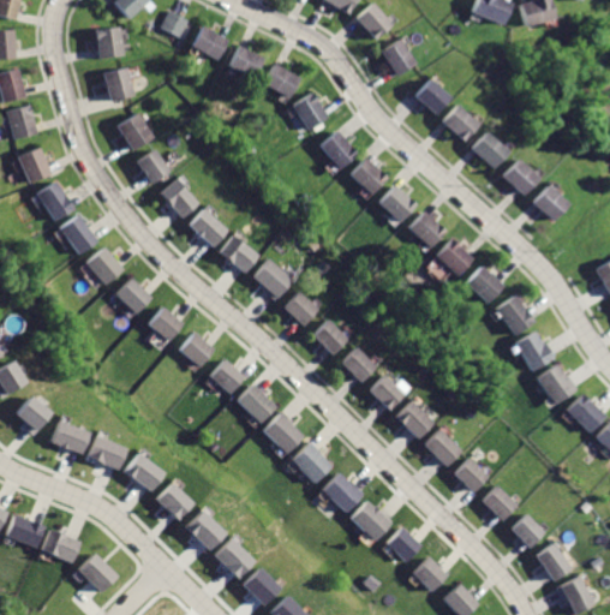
[(0,0),(0,10),(21,16),(24,0),(0,0)]
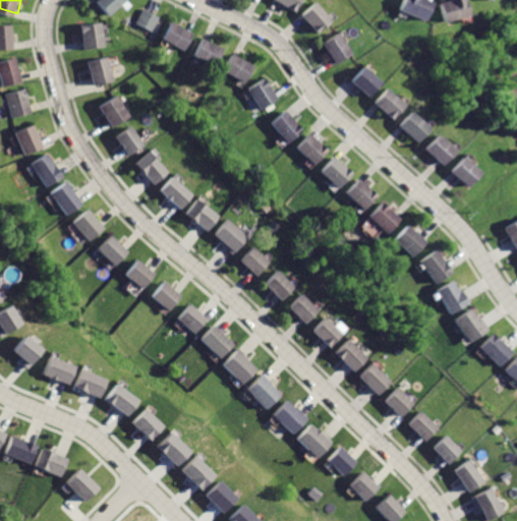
[(95,0),(109,16),(128,0),(95,0)]
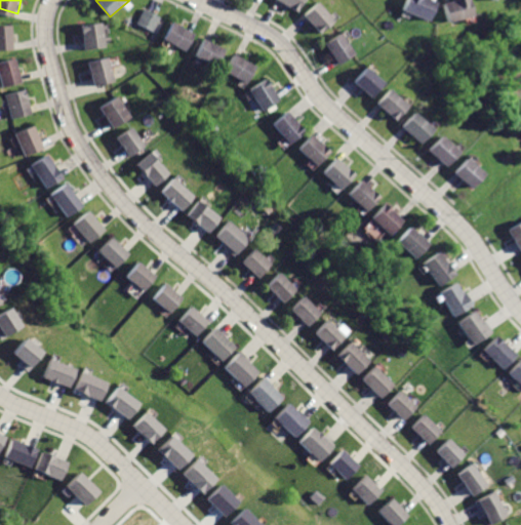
[(279,0),(301,12),(307,0),(279,0)]
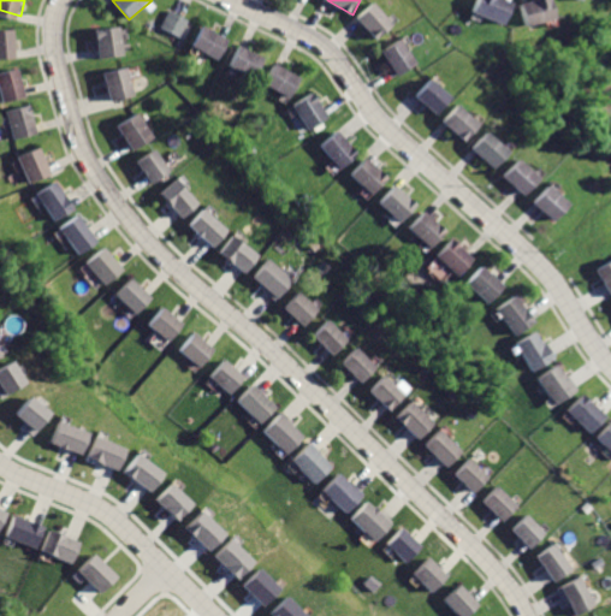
[(511,0),(478,0),(473,12),(505,25),(515,1),(511,0)]
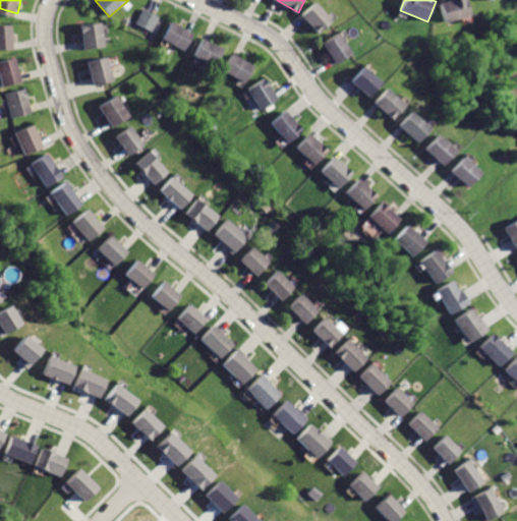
[(441,0),(438,1),(443,22),(469,15),(464,0),(441,0)]
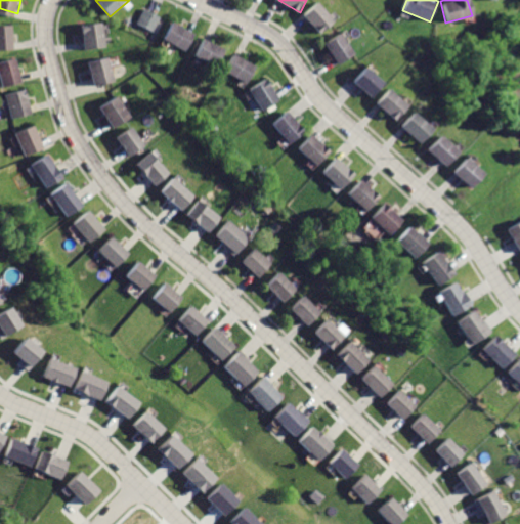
[(318,2),(302,17),(319,38),(337,23),(318,2)]
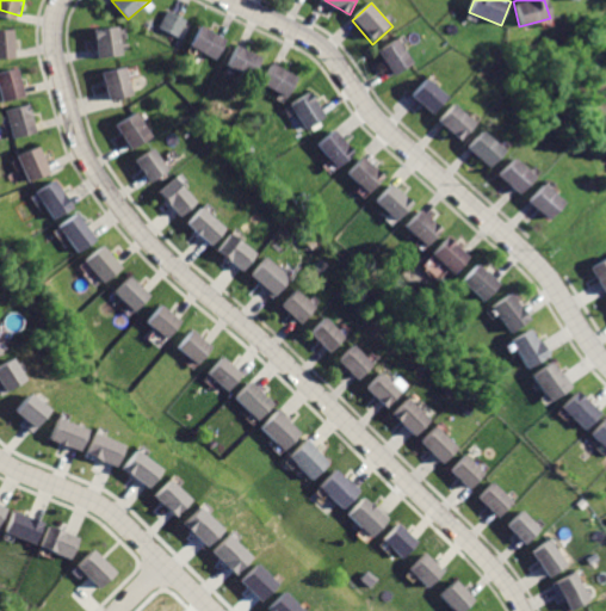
[(158,28),(184,37),(193,14),(167,5),(158,28)]
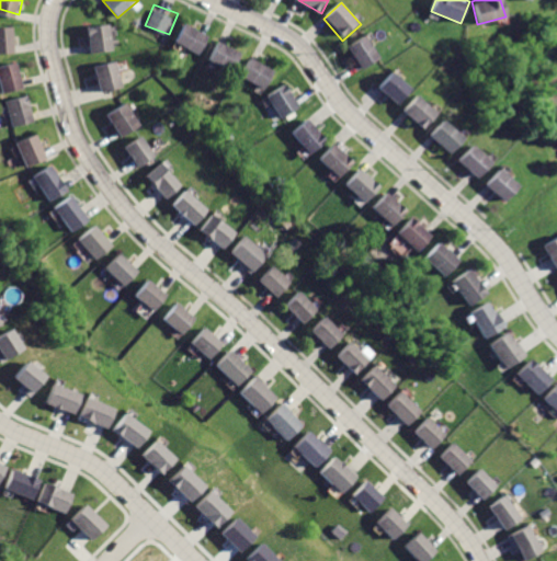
[(87,24),(90,55),(113,52),(110,22),(87,24)]
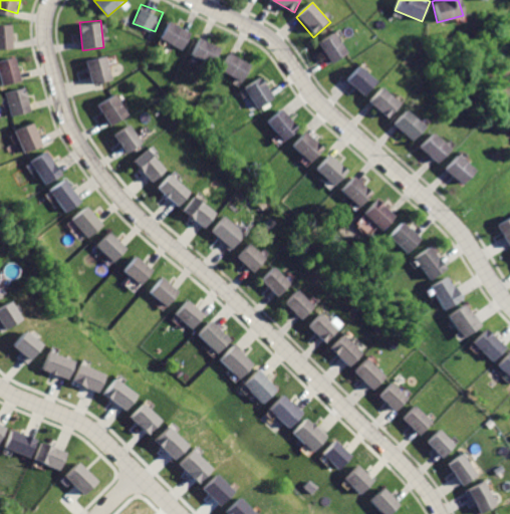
[(167,20),(159,37),(183,49),(191,31),(167,20)]
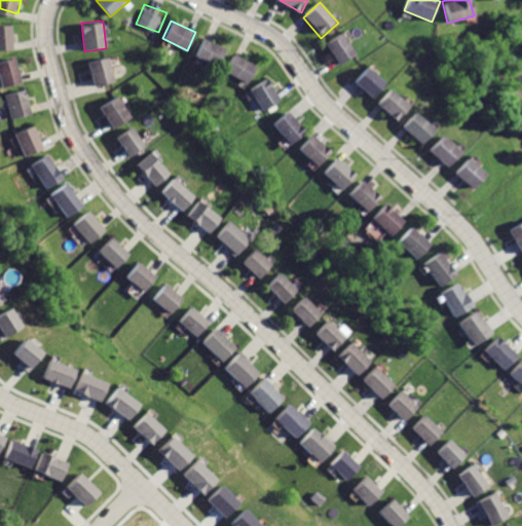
[(0,25),(0,49),(16,49),(14,24),(0,25)]
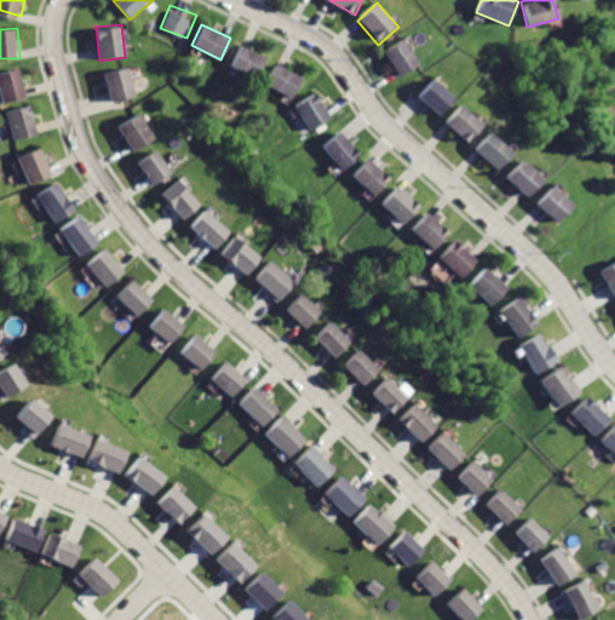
[(403,39),(384,52),(402,80),(421,67),(403,39)]
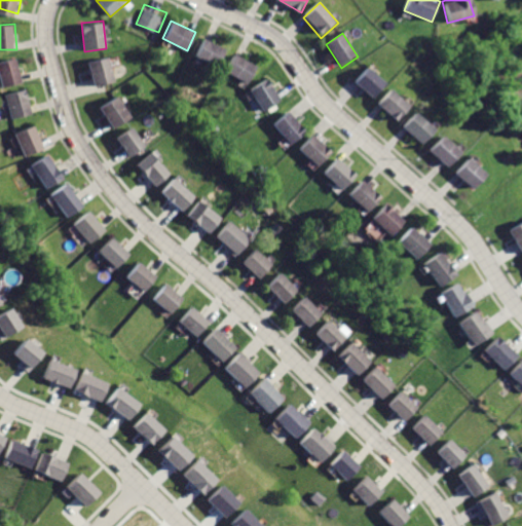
[(206,37),(195,61),(219,72),(230,49),(206,37)]
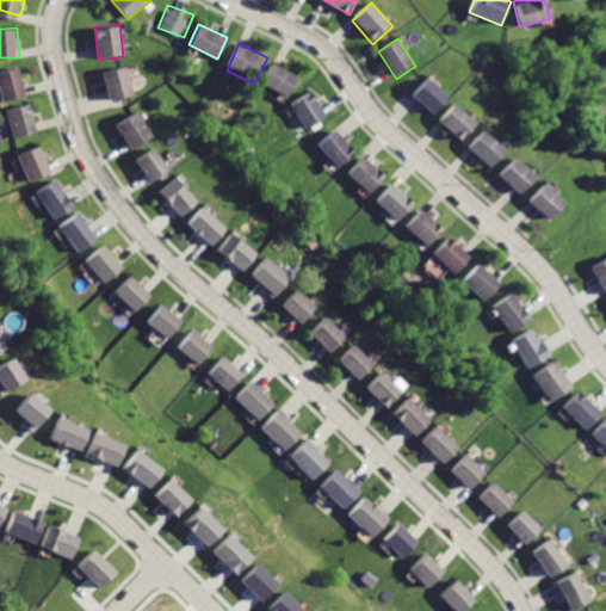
[(276,61),(263,82),(288,99),(302,78),(276,61)]
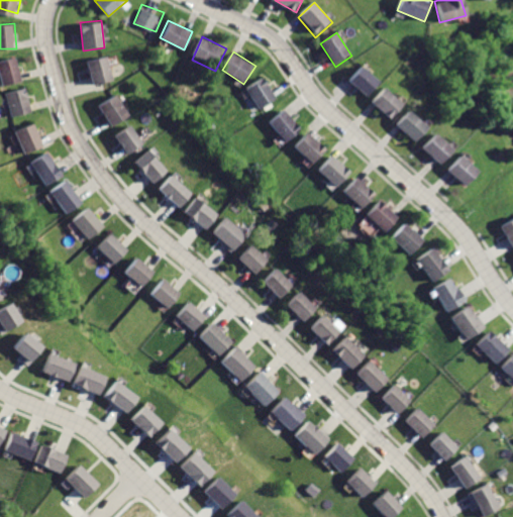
[(0,60),(0,77),(2,86),(24,81),(18,56),(0,60)]
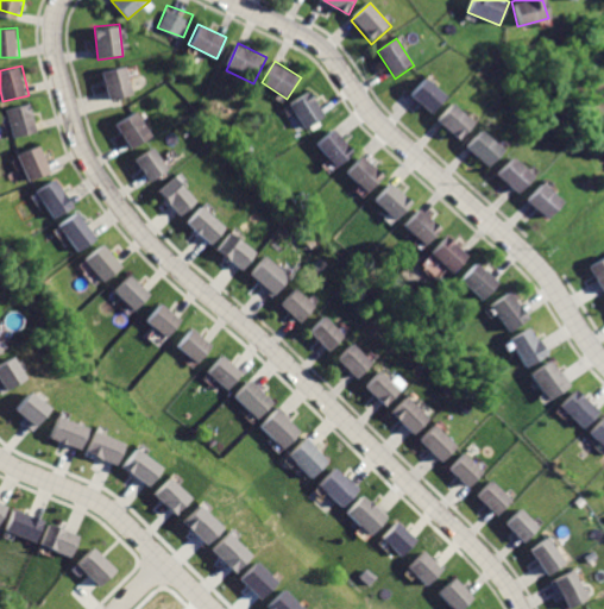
[(100,71),(106,101),(132,95),(126,67),(100,71)]
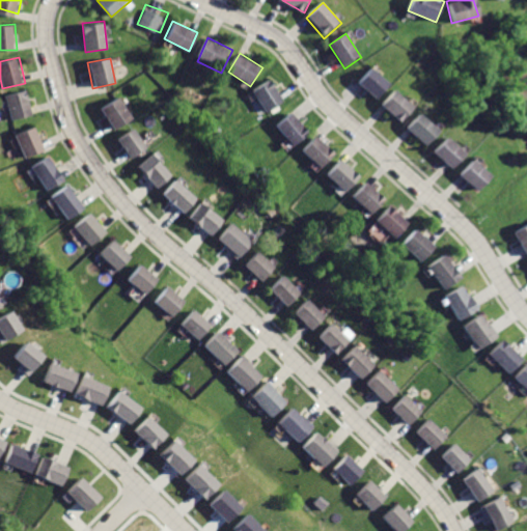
[(370,66),(357,80),(377,99),(390,85),(370,66)]
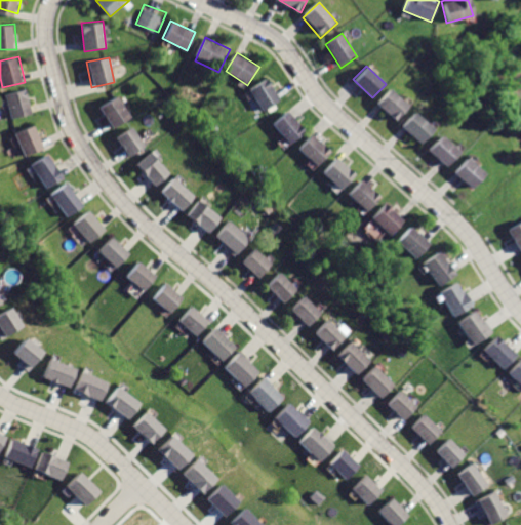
[(268,79),(250,89),(265,112),(282,102),(268,79)]
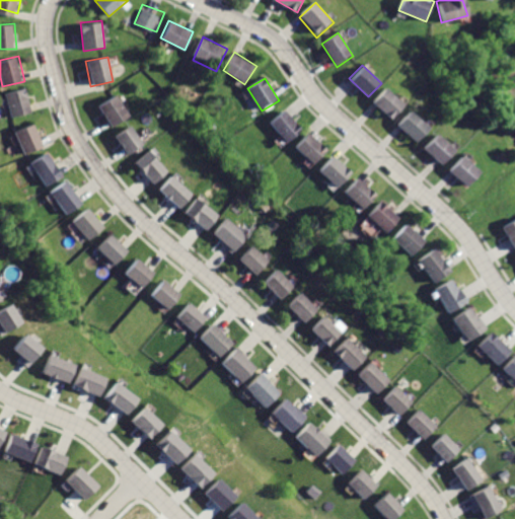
[(6,92),(12,118),(33,113),(26,87),(6,92)]
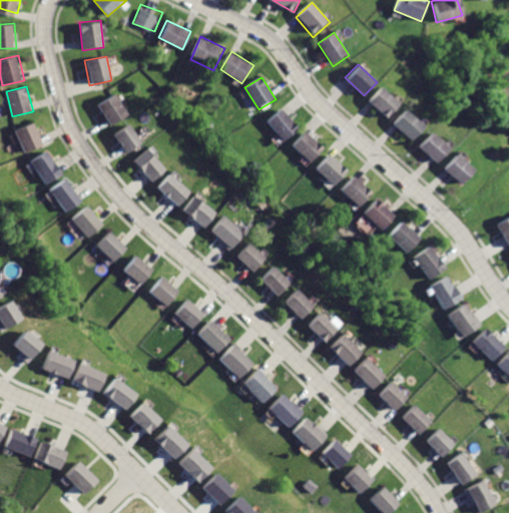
[(379,86),(367,102),(388,118),(400,102),(379,86)]
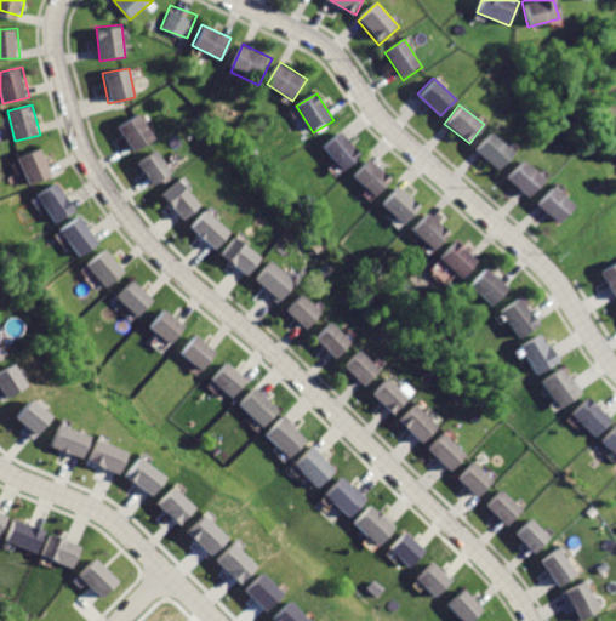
[(118,124),(131,151),(153,141),(140,113),(118,124)]
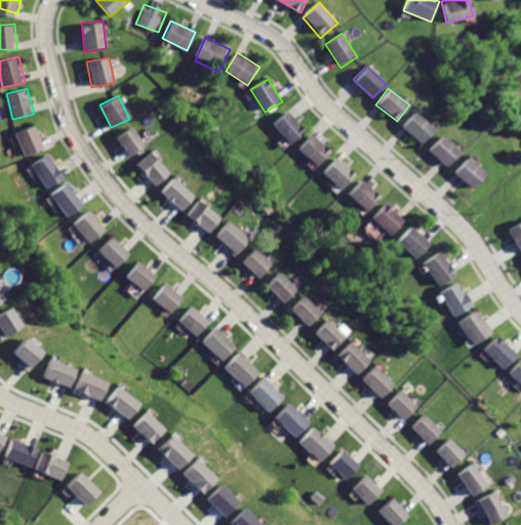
[(288,109),(272,122),(289,144),(306,131),(288,109)]
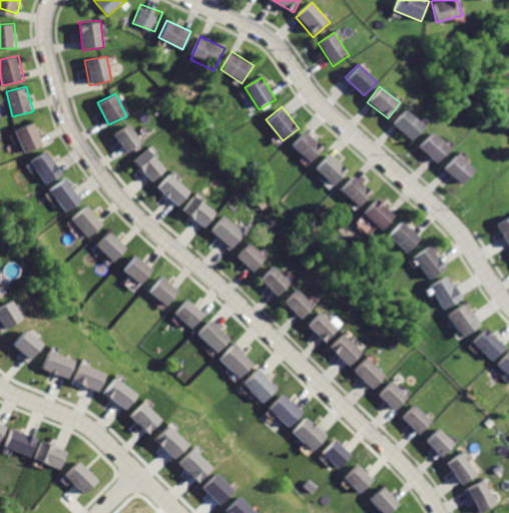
[(404,111),(391,125),(411,142),(423,127),(404,111)]
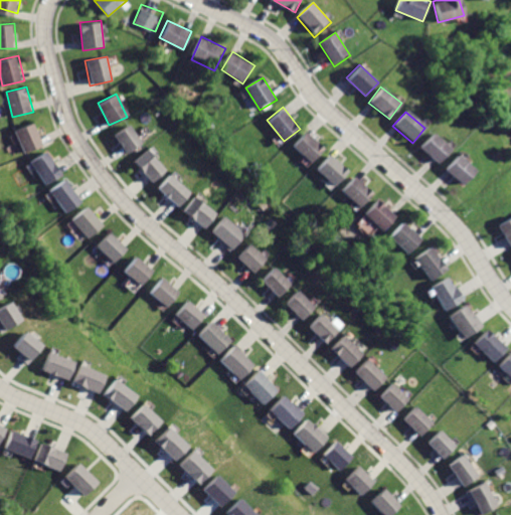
[(14,128),(24,153),(45,144),(36,120),(14,128)]
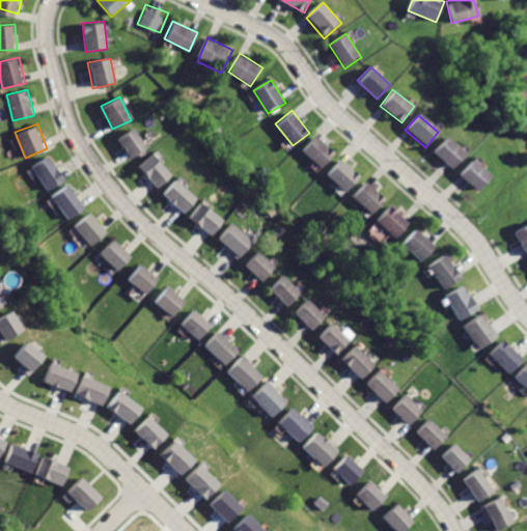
[(117,137),(130,158),(148,147),(136,126),(117,137)]
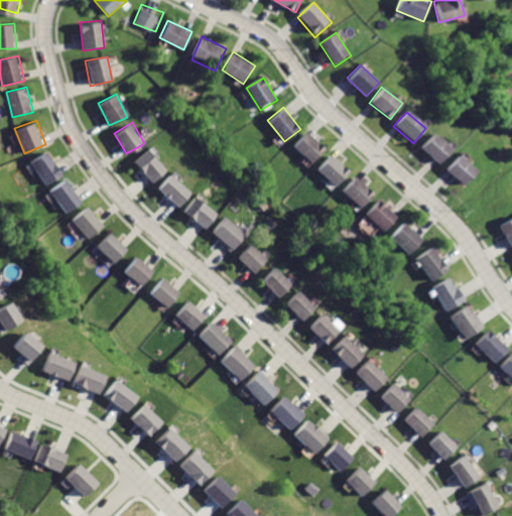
[(304,130),(291,144),(310,163),(325,149),(304,130)]
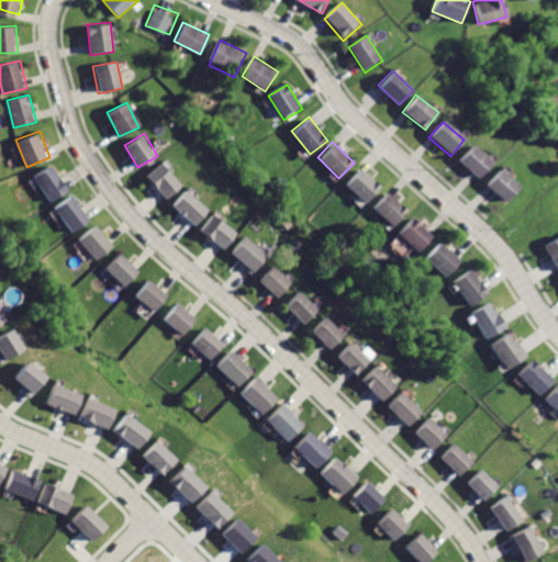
[(471,142),(456,160),(477,178),(492,159),(471,142)]
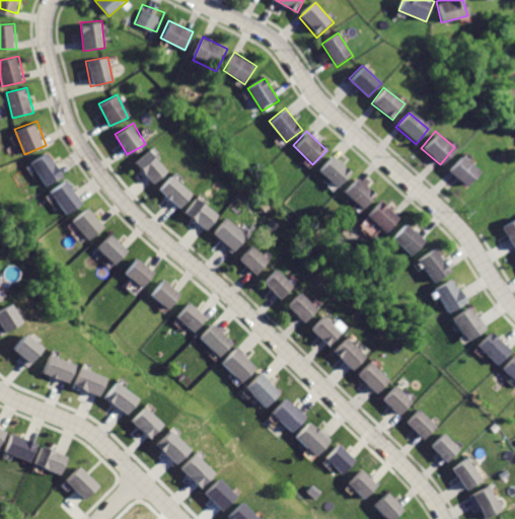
[(155,183),(169,170),(150,149),(136,163),(155,183)]
